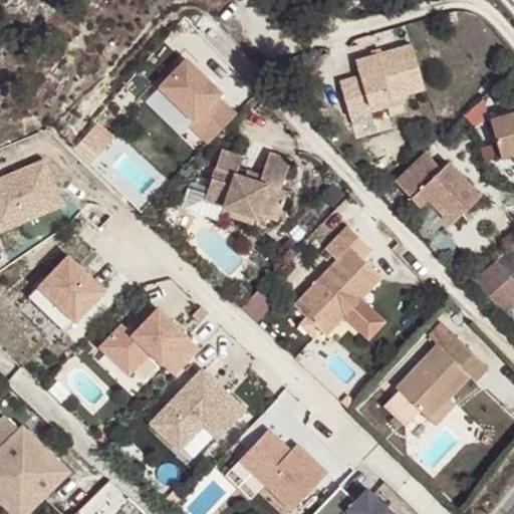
[(355,61),(359,74),(339,80),(349,117),(372,110),(370,102),(403,93),(423,87),(412,45),(355,61)]
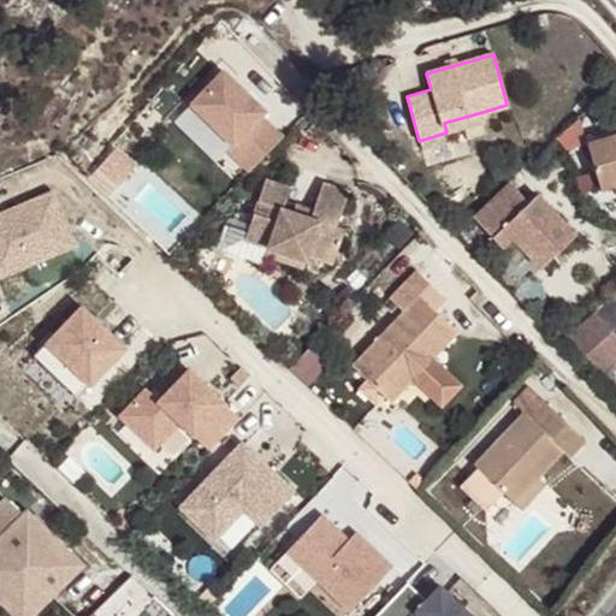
[(182,117),(252,181),(301,128),(230,64),(182,117)]
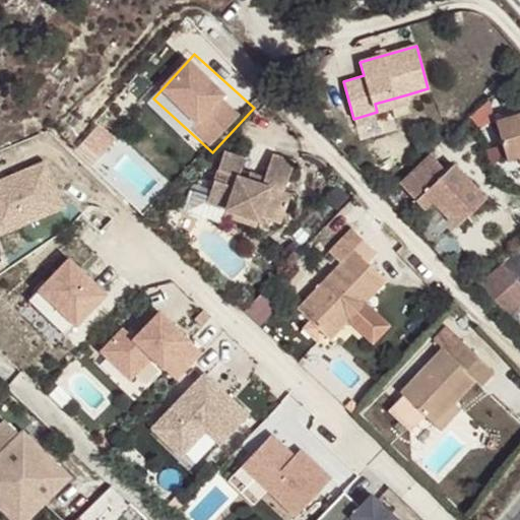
[(409,104),(407,94),(375,104),(377,112),(409,104)]
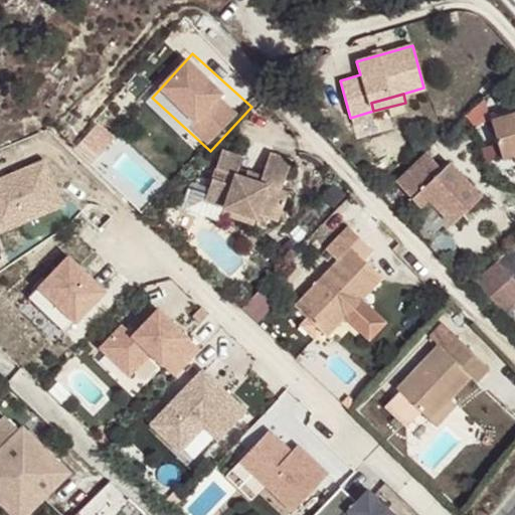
[(514,112),(491,119),(503,158),(514,155),(514,154),(514,112)]
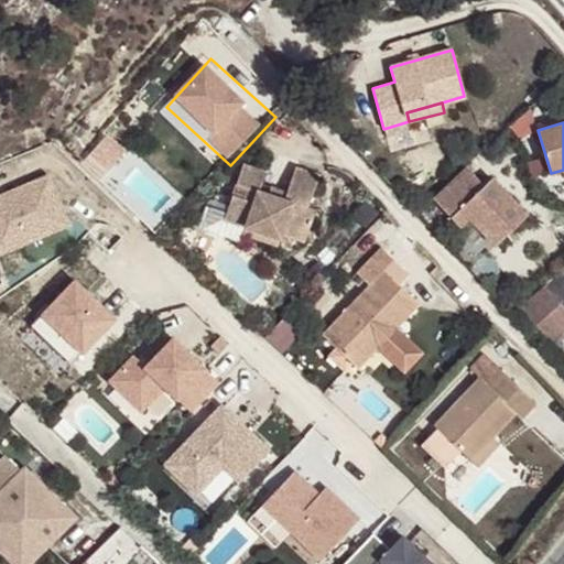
[(320,175),(294,166),(288,191),(284,198),(269,193),(260,190),(266,172),(242,164),(225,219),(243,227),(283,239),(284,234),(305,240),(316,209),(310,207),(320,175)]
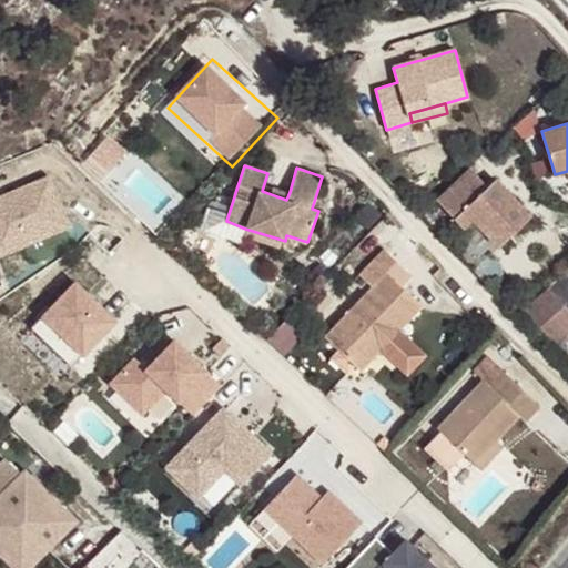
[(468,166),(434,199),(463,227),(472,219),(497,246),(529,215),(494,178),(486,185),(468,166)]
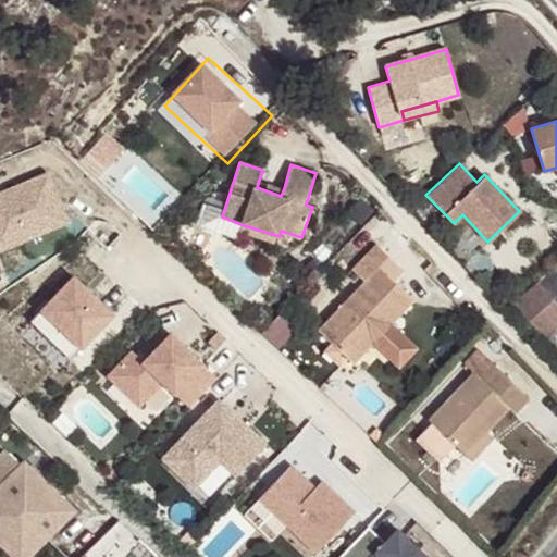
[(58,166),(0,194),(0,245),(5,257),(84,220),(58,166)]
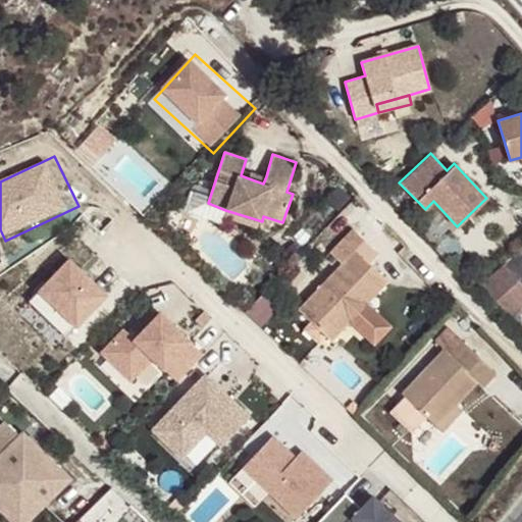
[(251,171),(249,178),(263,184),(266,176),(251,171)]
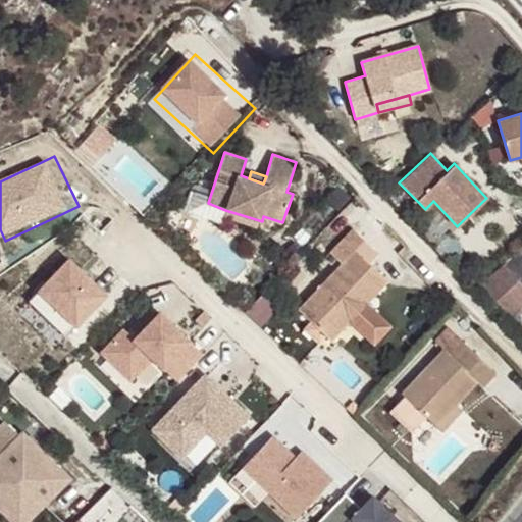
[(259,228),(262,221),(225,210),(223,217),(259,228)]
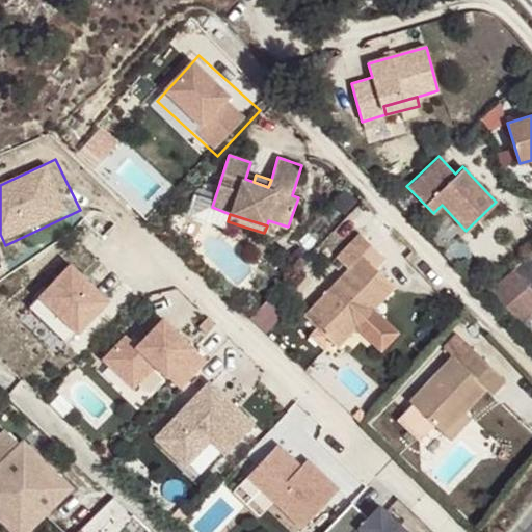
[(362,256),(371,245),(357,233),(337,257),(349,268),(304,316),(337,346),(354,325),(381,351),(399,334),(373,309),(395,286),(362,256)]
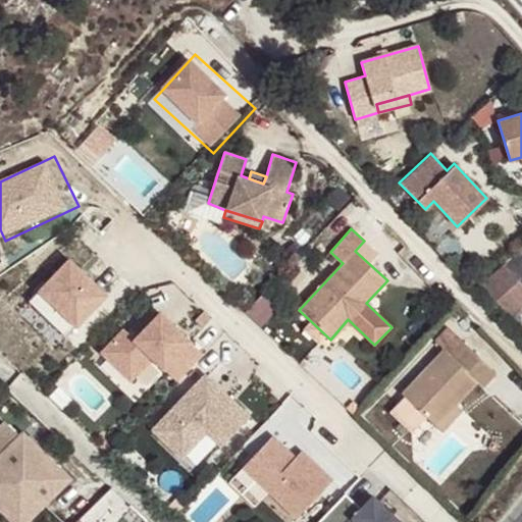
[(86,320),(93,327),(124,296),(81,252),(35,298),(71,334),(86,320)]
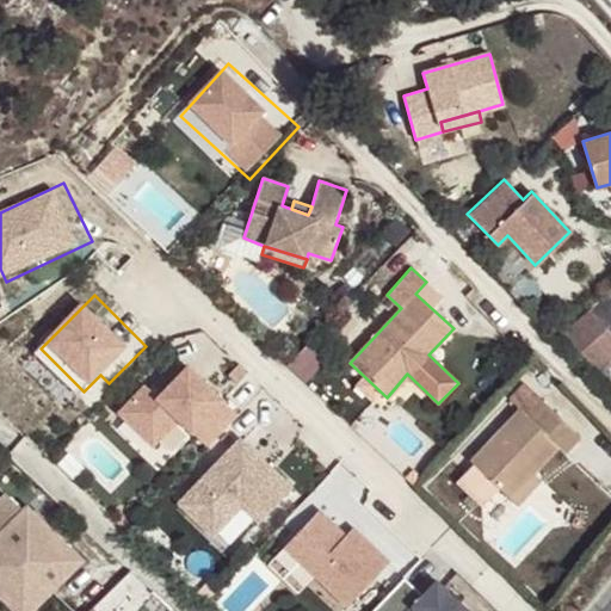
[(610,365),(610,363),(610,323),(596,310),(575,335),(610,365)]
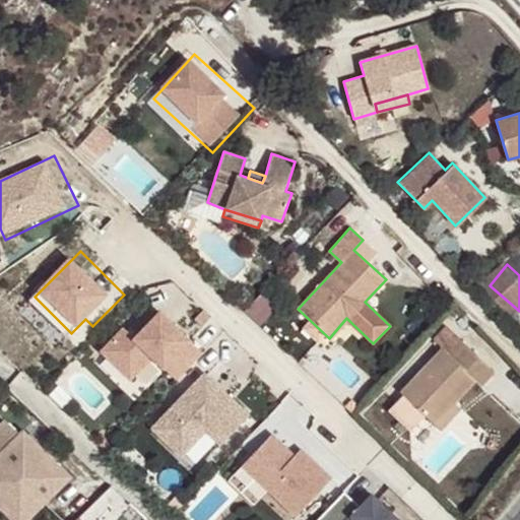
[(141,334),(182,377),(212,347),(172,305),(141,334)]
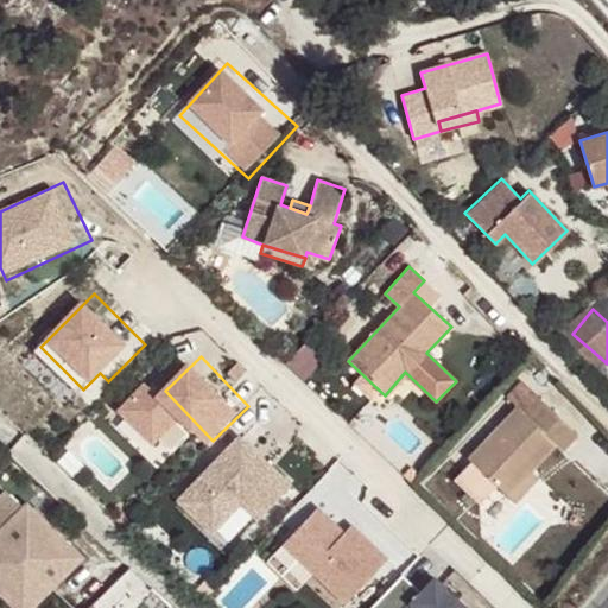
[(150,378),(121,410),(162,445),(190,413),(150,378)]
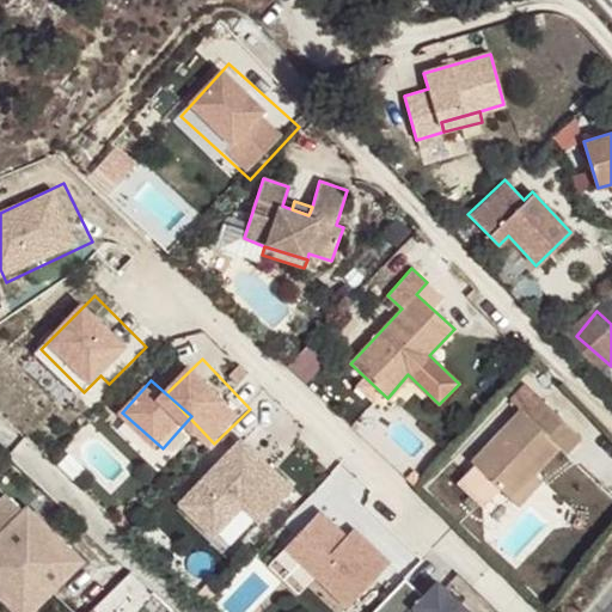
[(510,399),(520,408),(527,415),(542,399),(524,384),(510,399)]
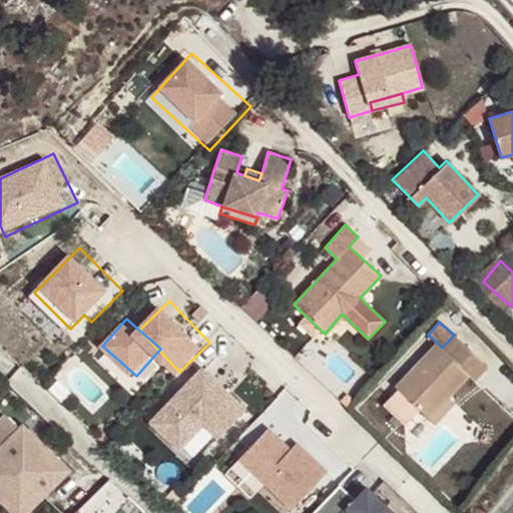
[(395,387),(429,419),(448,398),(469,375),(475,381),(488,367),(454,335),(442,348),(436,342),(395,387)]
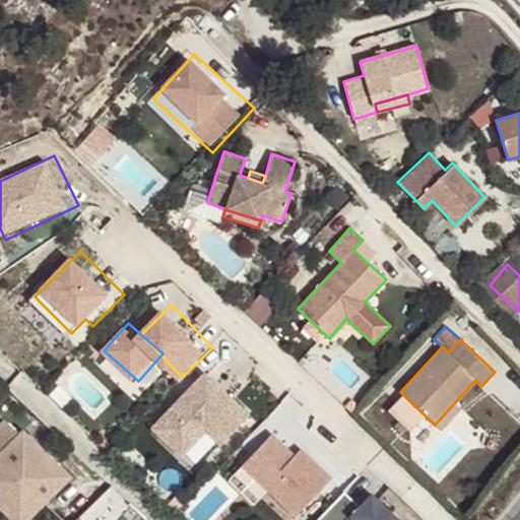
[(156,423),(203,469),(258,414),(211,369),(156,423)]
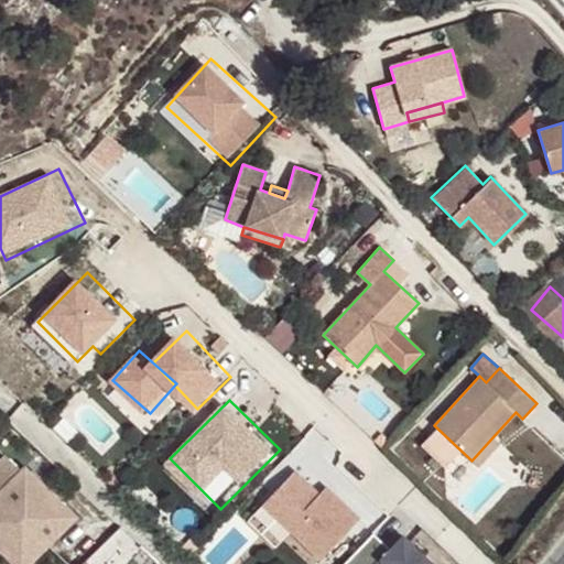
[(500,444),(492,437),(472,461),(478,467),(500,444)]
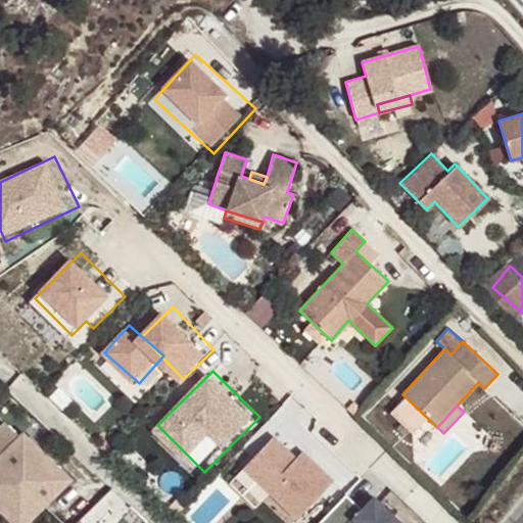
[(284,409),(265,428),(275,437),(249,464),(306,520),(351,473),(284,409)]
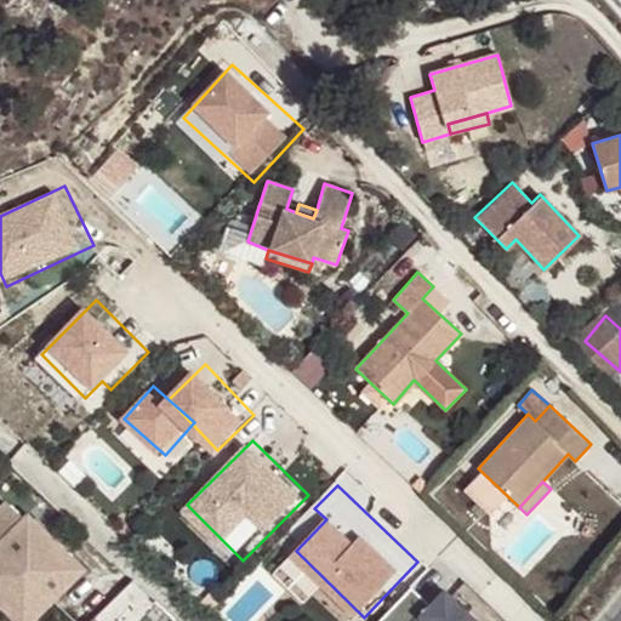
[(0,605),(16,620),(30,620),(83,568),(26,513),(22,517),(5,500),(0,505),(0,605)]
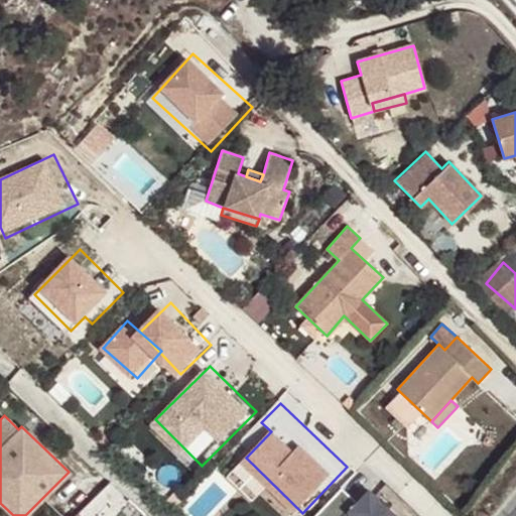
[(348,515),(411,515),(382,484),(348,515)]
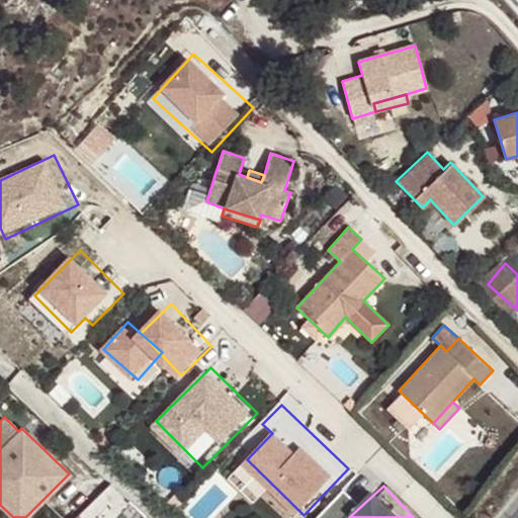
[(95,517),(85,509),(77,517),(95,517)]
